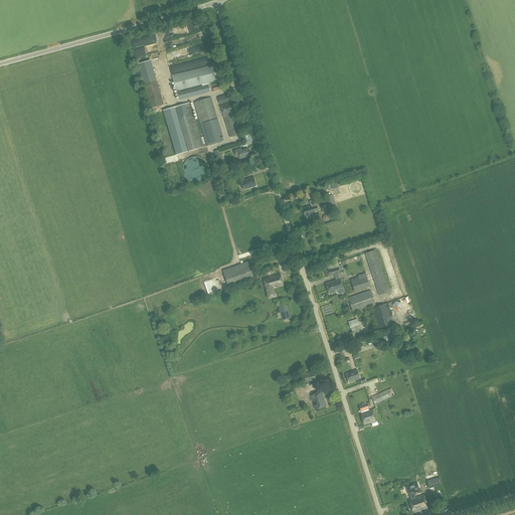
[(199,60),(194,61),(194,63),(187,65),(188,69),(200,66),(199,60)]
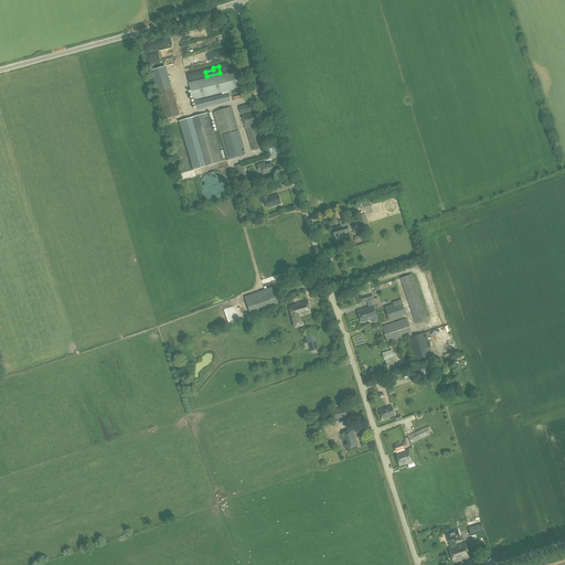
[(189,83),(193,100),(246,86),(242,70),(189,83)]
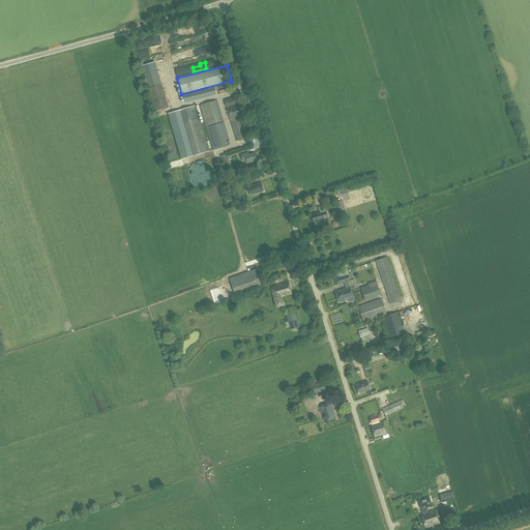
[(168,111),(159,84),(147,88),(155,115),(168,111)]
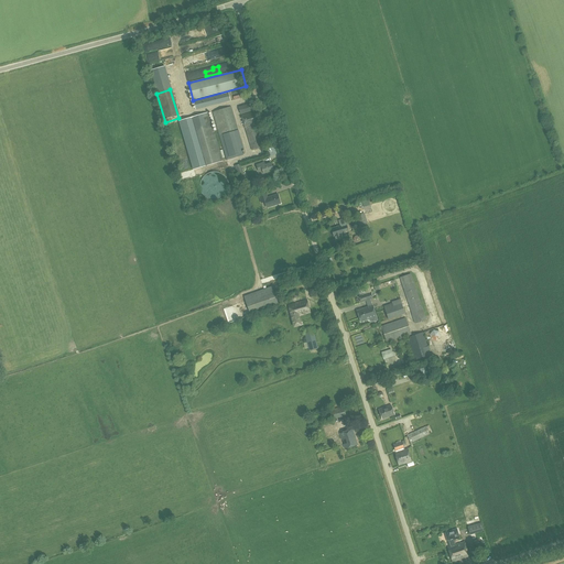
[(195,101),(197,109),(225,102),(223,95),(195,101)]
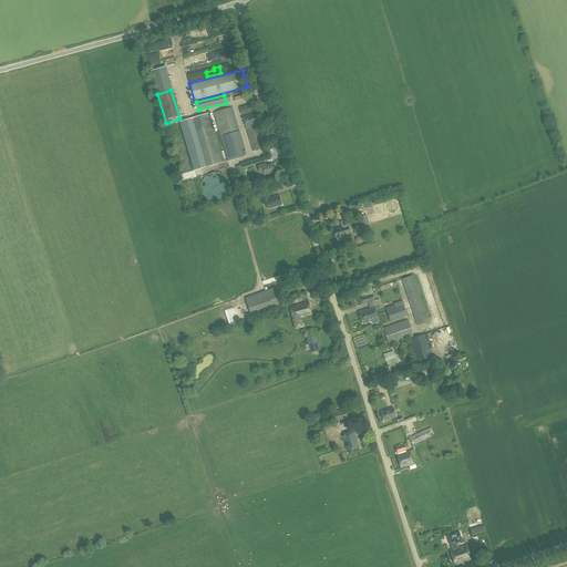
[(240,109),(243,115),(257,111),(255,104),(240,109)]
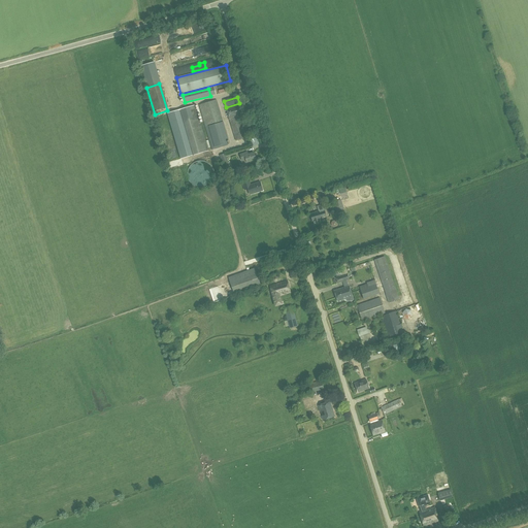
[(217,100),(200,104),(213,150),(228,145),(226,140),(228,139),(217,100)]
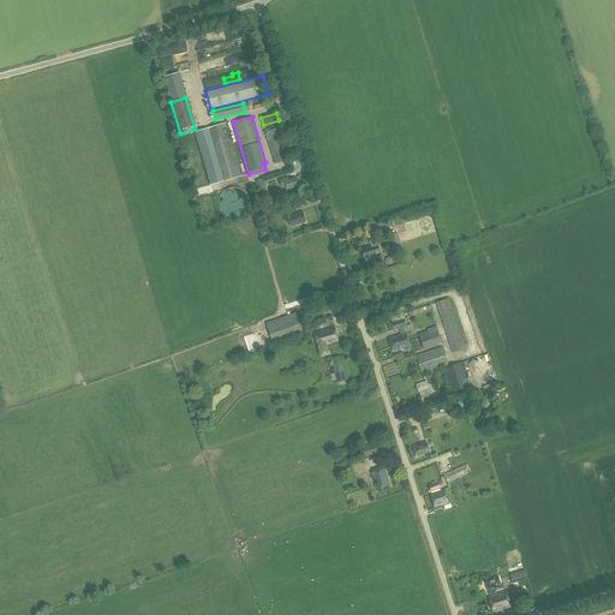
[(263,125),(267,139),(268,139),(275,165),(287,160),(280,136),(284,135),(280,120),(263,125)]
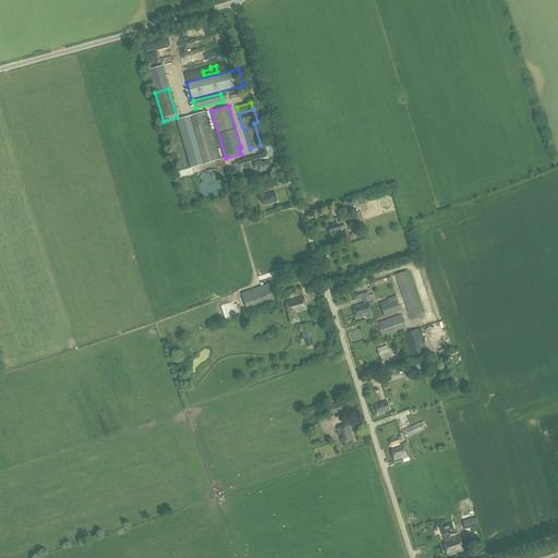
[(178,120),(192,168),(220,159),(207,111),(178,120)]
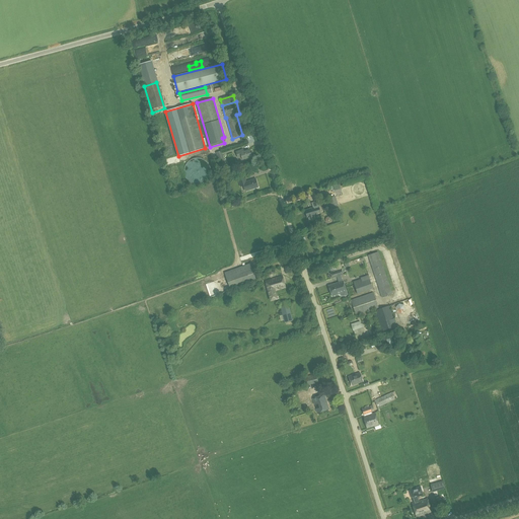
[(236,151),(238,158),(242,156),(243,159),(251,156),(249,149),(243,151),(242,149),(236,151)]
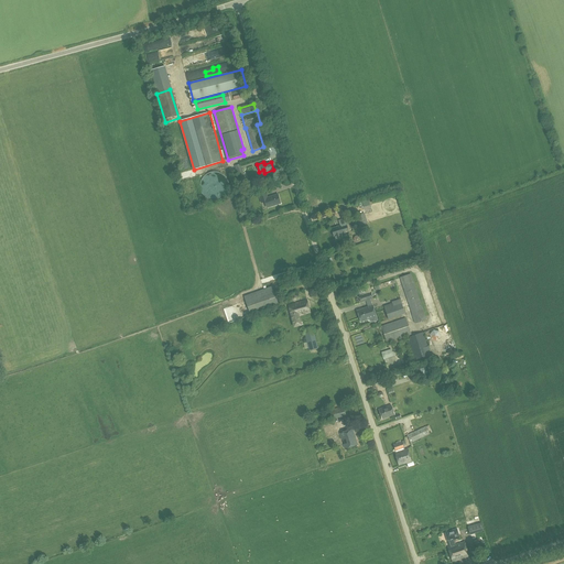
[(227,188),(227,186),(227,184),(227,182),(226,180),(224,177),(223,176),(219,175),(218,174),(215,174),(213,174),(210,174),(208,176),(206,177),(205,180),(204,181),(203,184),(202,186),(203,190),(203,192),(205,194),(206,196),(208,197),(210,198),(213,198),(215,199),(217,198),(220,198),(223,196),(224,195),(226,193),(227,191),(227,188)]
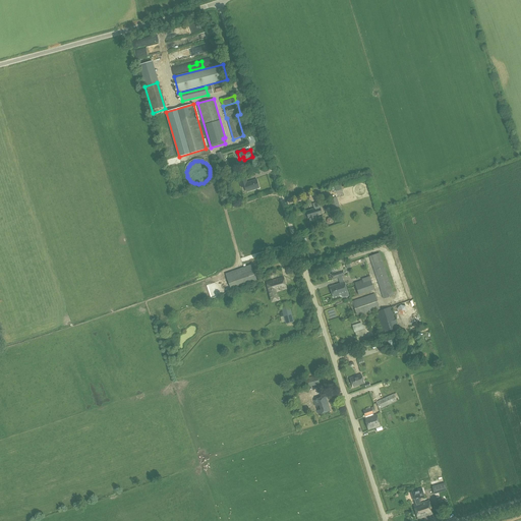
[(239,180),(241,187),(245,186),(246,192),(259,188),(257,181),(253,182),(252,180),(247,182),(245,177),(239,180)]
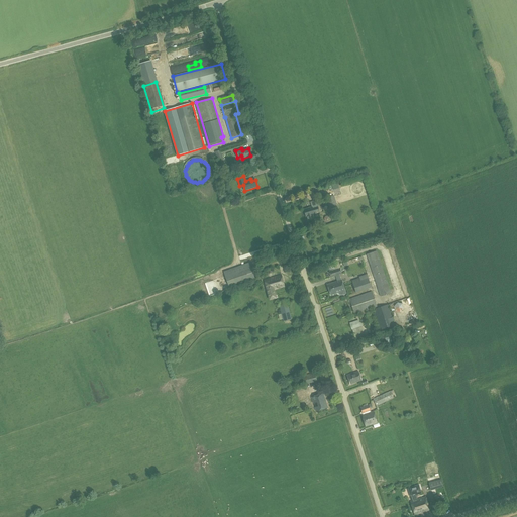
[(327,198),(330,207),(336,204),(334,196),(327,198)]
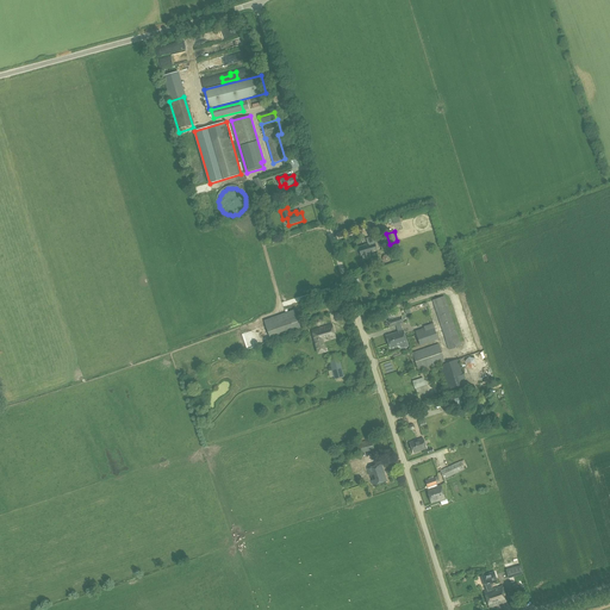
[(359,247),(361,256),(362,255),(363,260),(371,257),(369,253),(371,253),(371,251),(377,250),(374,243),(368,246),(368,244),(359,247)]
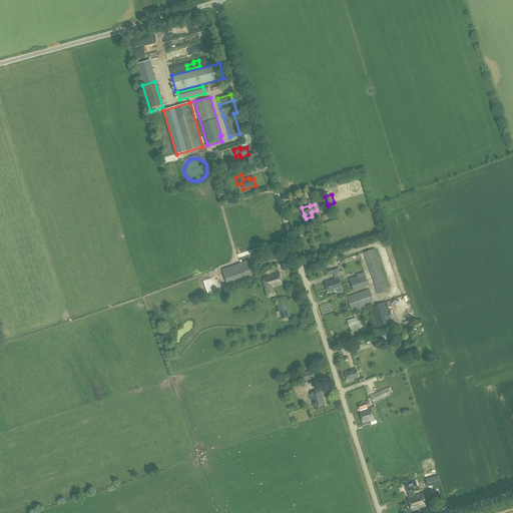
[(268,252),(269,259),(282,254),(280,248),(268,252)]
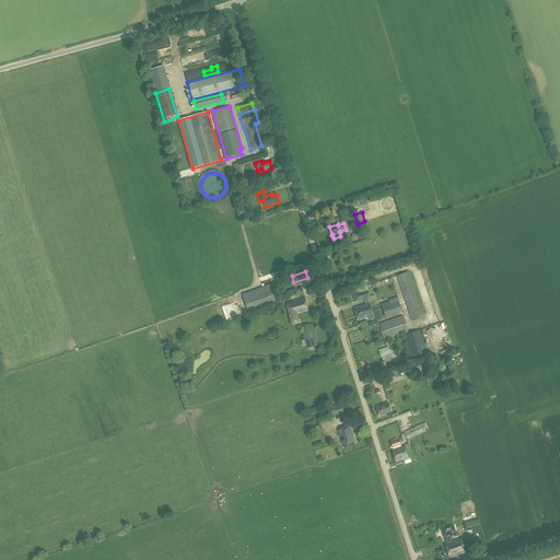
[(397,276),(412,322),(423,317),(408,271),(397,276)]
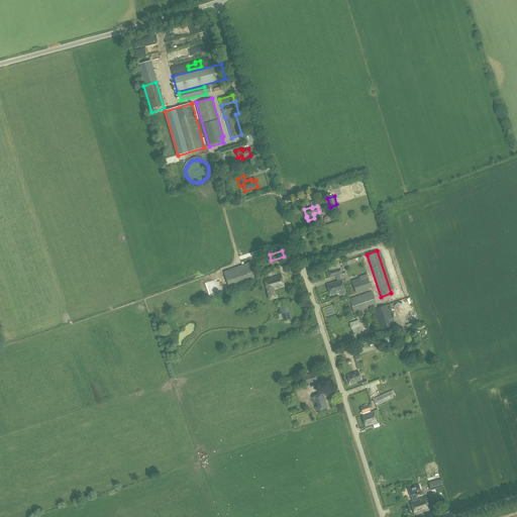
[(360,264),(358,264),(358,260),(349,261),(349,265),(352,265),(353,269),(360,269),(360,264)]
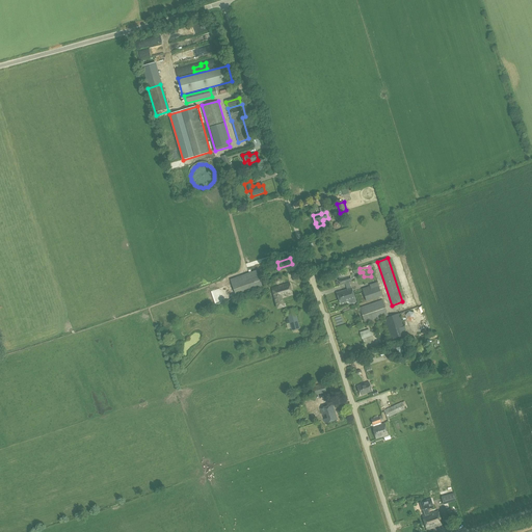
[(231,280),(236,296),(263,287),(257,270),(231,280)]
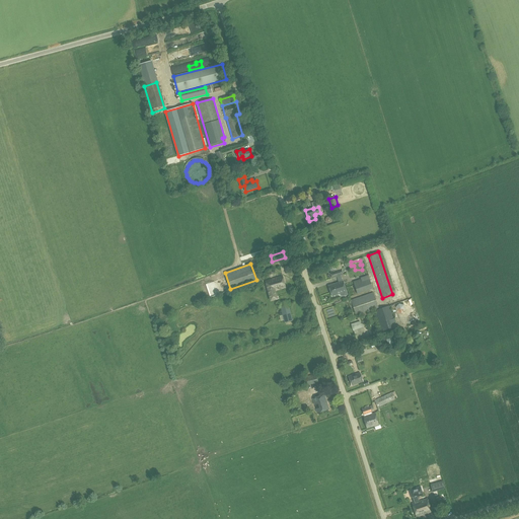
[(342,264),(337,265),(337,264),(330,266),(331,272),(343,269),(342,264)]
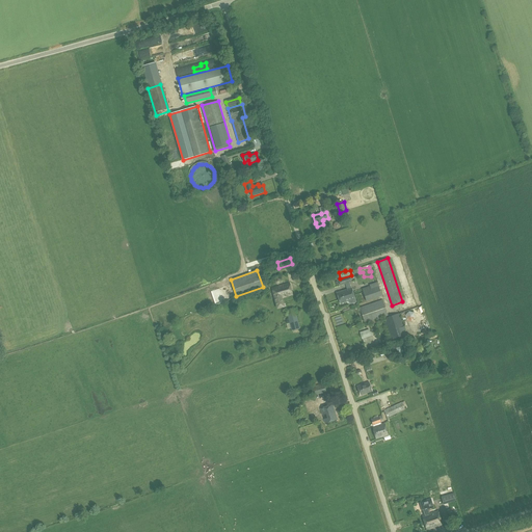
[(353,282),(351,276),(340,280),(341,286),(353,282)]
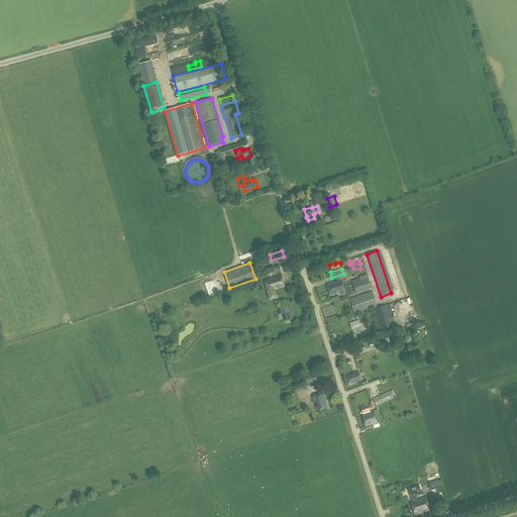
[(345,286),(348,295),(355,293),(356,293),(372,288),(367,274),(351,280),(352,283),(345,286)]
